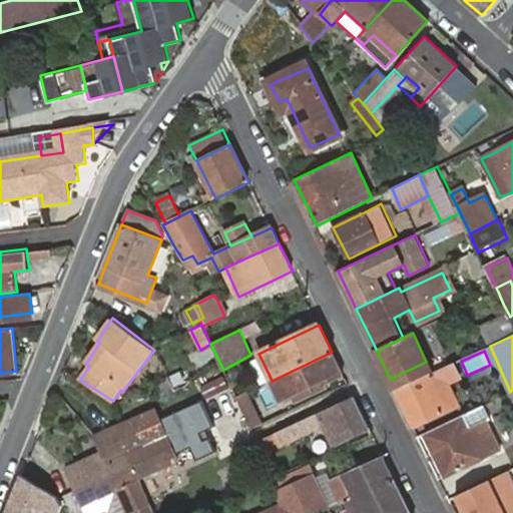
[(332,352),(272,381),(277,389),(287,385),(297,403),(327,389),(325,383),(343,374),(332,352)]
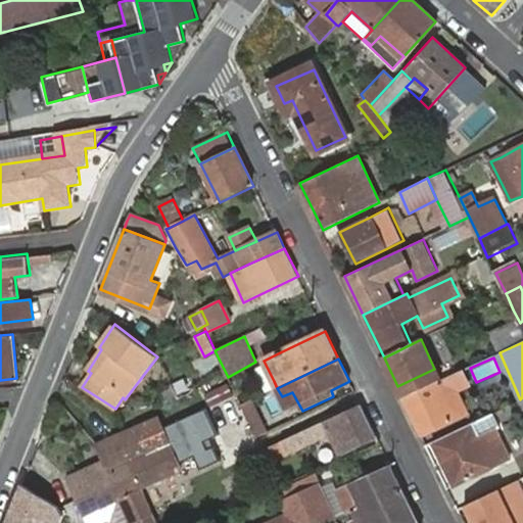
[(403,398),(421,436),(461,417),(449,393),(463,386),(457,374),(403,398)]
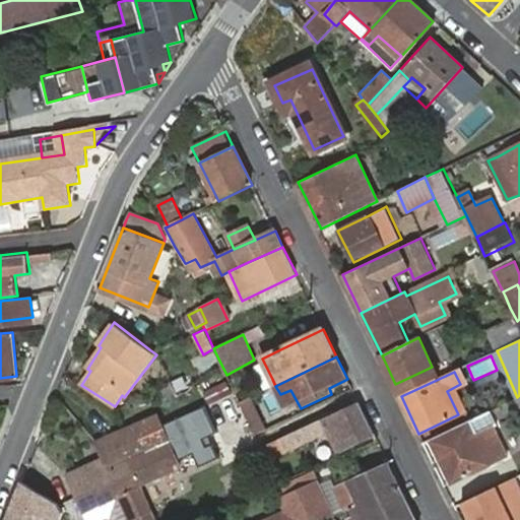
[(225,382),(203,393),(210,406),(233,395),(225,382)]
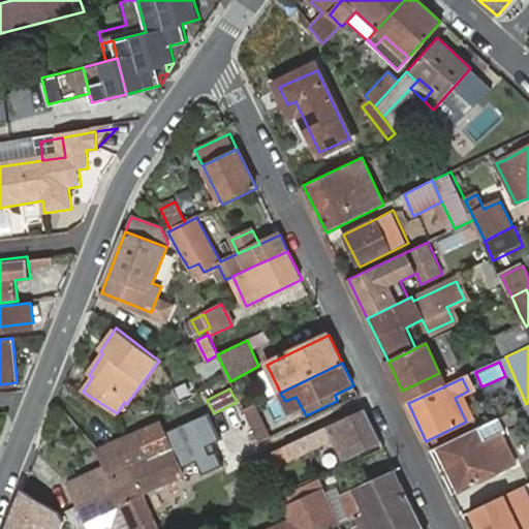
[(296,397),(285,401),(296,421),(306,415),(296,397)]
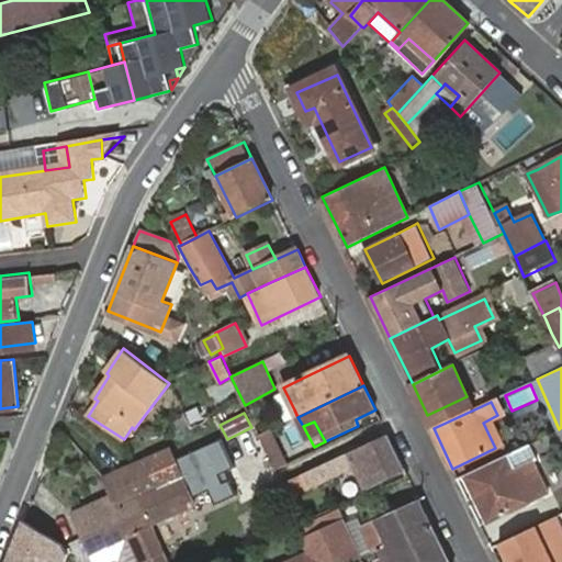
[(272,429),(259,435),(277,470),(288,464),(272,429)]
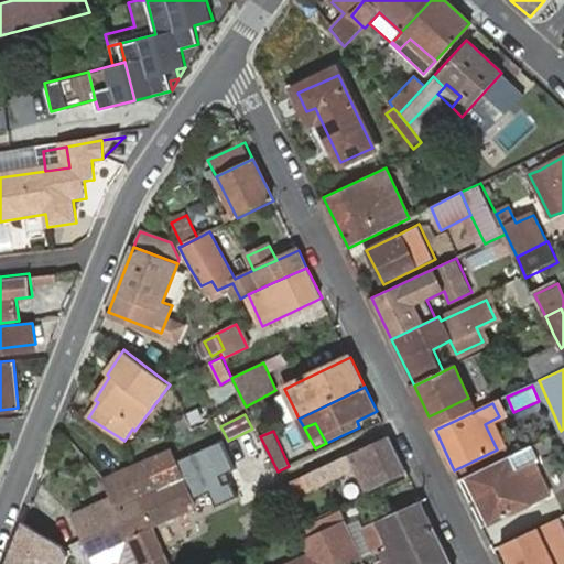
[(407,470),(390,437),(351,455),(358,469),(367,488),(407,470)]
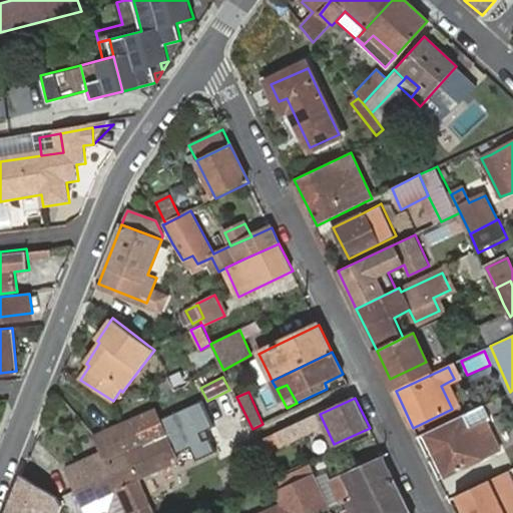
[(474,409),(425,433),(447,475),(501,449),(488,421),(472,429),(468,422),(478,417),(474,409)]
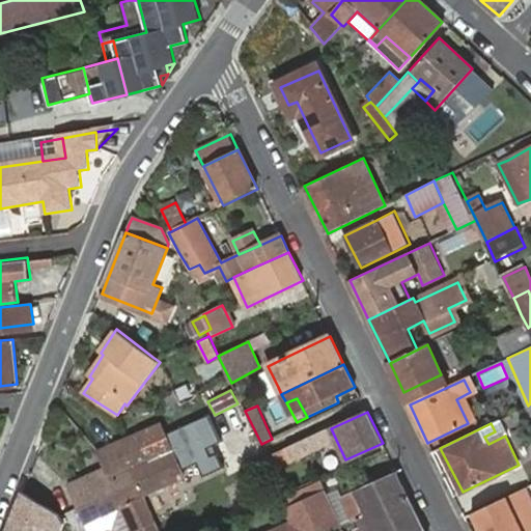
[(133,470),(145,497),(184,479),(160,424),(128,439),(133,470)]
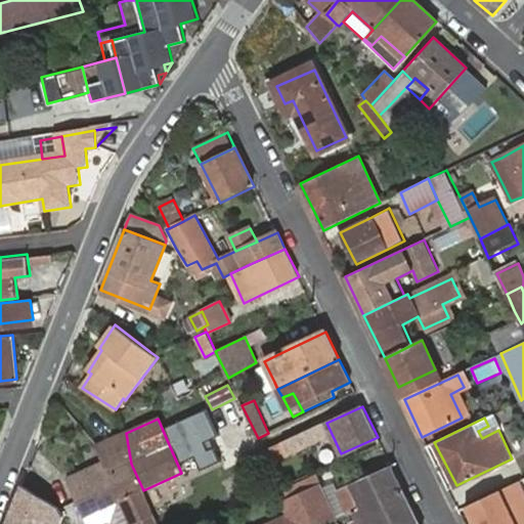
[(333,436),(326,423),(313,429),(319,443),(333,436)]
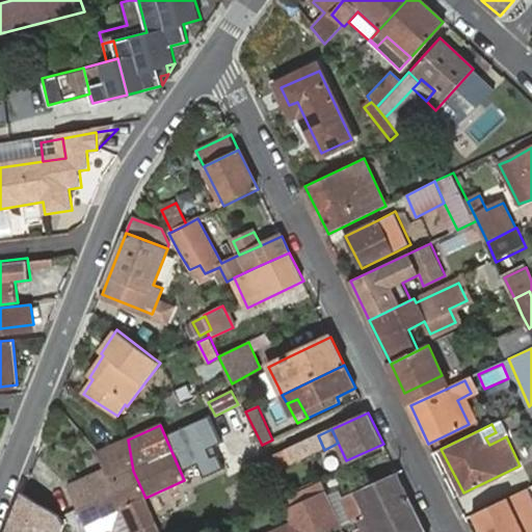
[(324,450),(318,435),(286,450),(291,462),(324,450)]
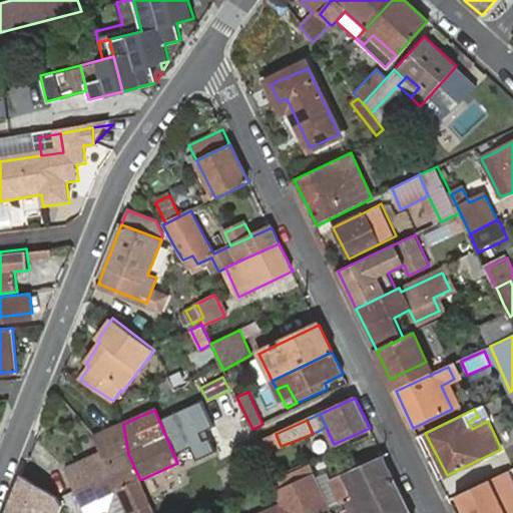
[(128,454),(123,424),(97,435),(103,453),(107,463),(128,454)]
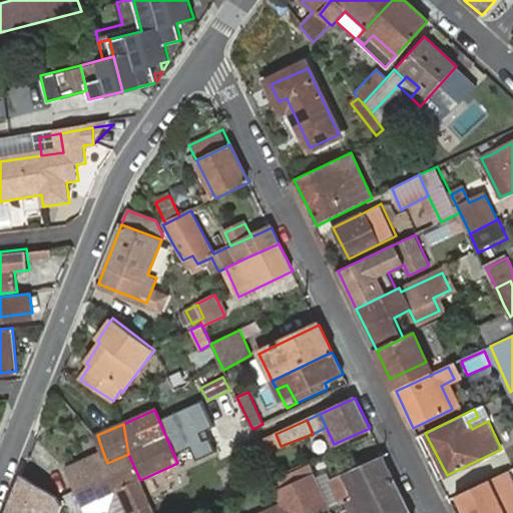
[(281,446),(276,434),(261,441),(267,453),(281,446)]
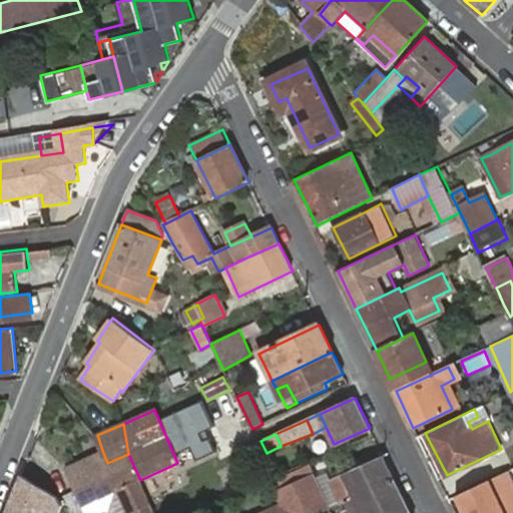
[(145,490),(140,480),(128,454),(107,463),(103,453),(66,466),(82,505),(116,494),(124,512),(135,512),(151,506),(145,490)]
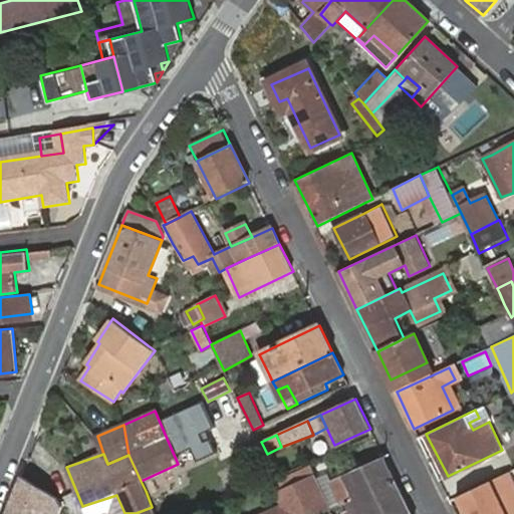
[(412,513),(384,457),(342,476),(332,482),(343,505),(346,504),(349,510),(344,513),(343,513),(412,513)]
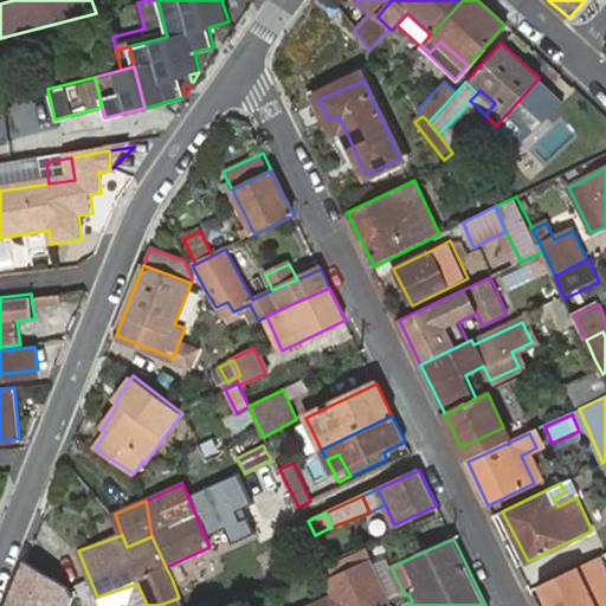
[(605,605),(605,566),(601,555),(537,586),(546,605),(605,605)]
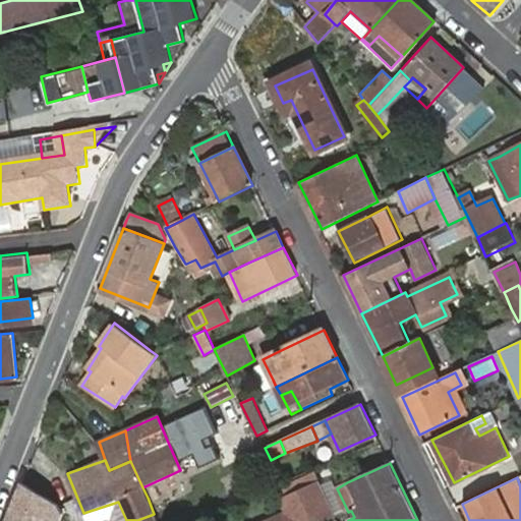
[(278,491),(282,501),(308,488),(303,479),(278,491)]
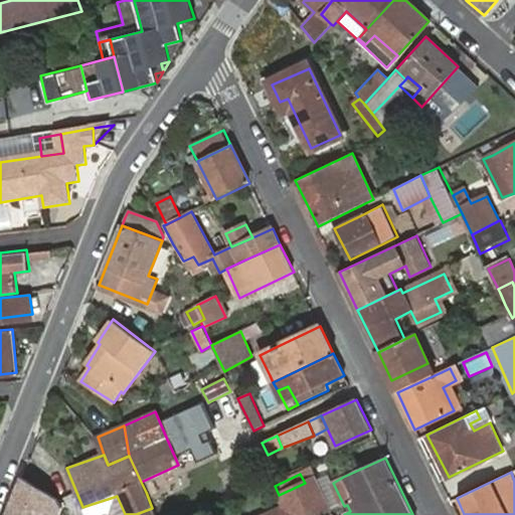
[(329,475),(314,478),(328,508),(329,512),(344,506),(333,483),(329,475)]
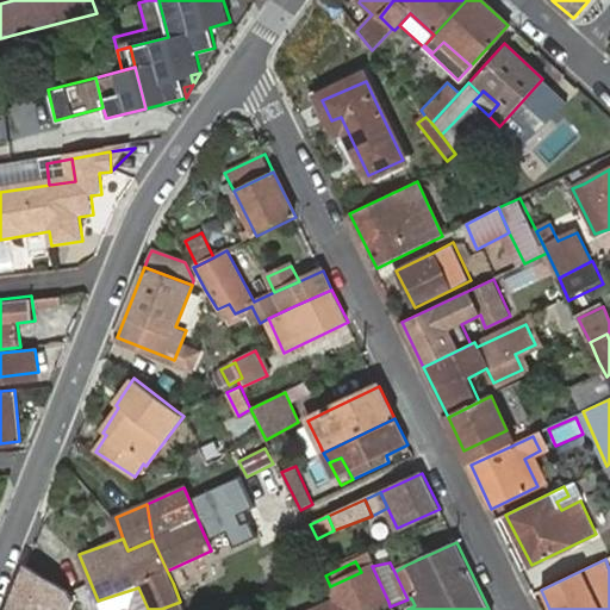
[(26,565),(8,609),(58,609),(61,605),(54,601),(58,593),(75,602),(72,591),(26,565)]
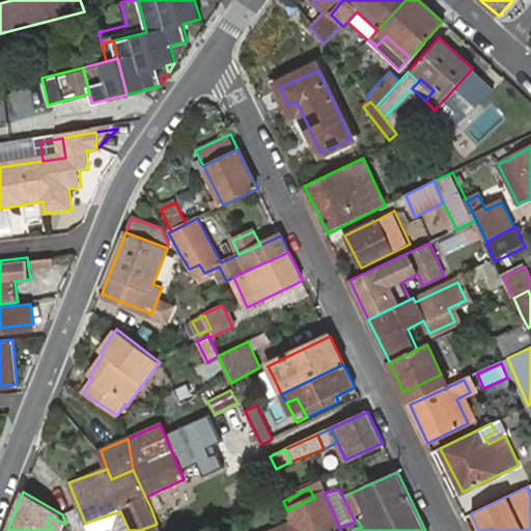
[(294,523),(278,530),(324,530),(338,524),(324,493),(314,498),(287,510),(294,523)]
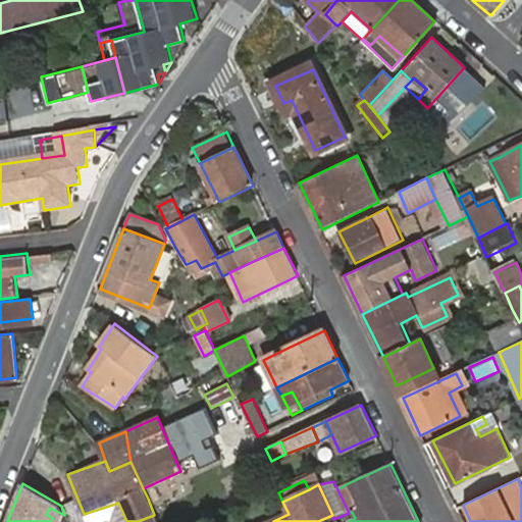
[(126,521),(118,503),(84,514),(86,521),(126,521)]
